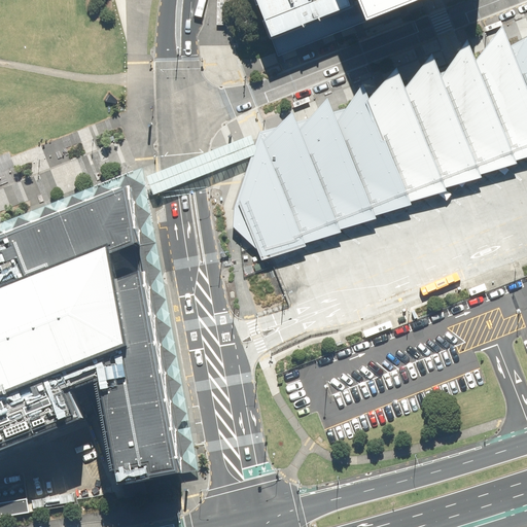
[(257,0),(274,40),(352,9),(348,0),(257,0)]
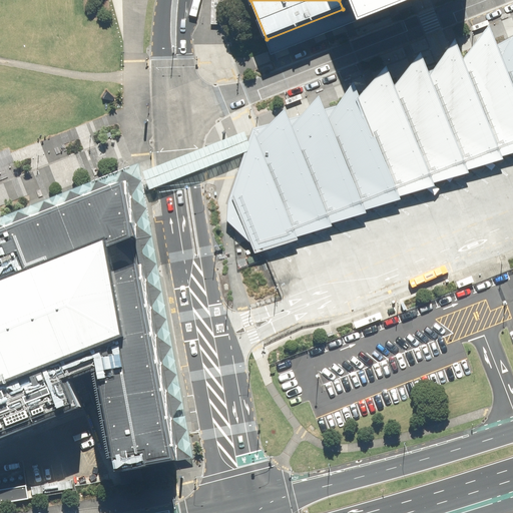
[(352,0),(360,19),(409,0),(352,0)]
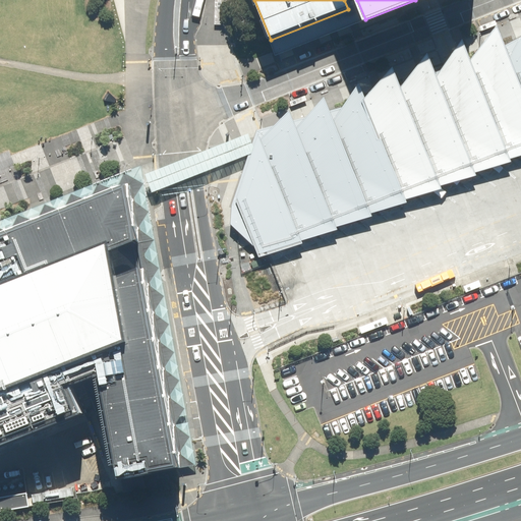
[(497,19),(481,25),(482,30),(498,23),(497,19)]
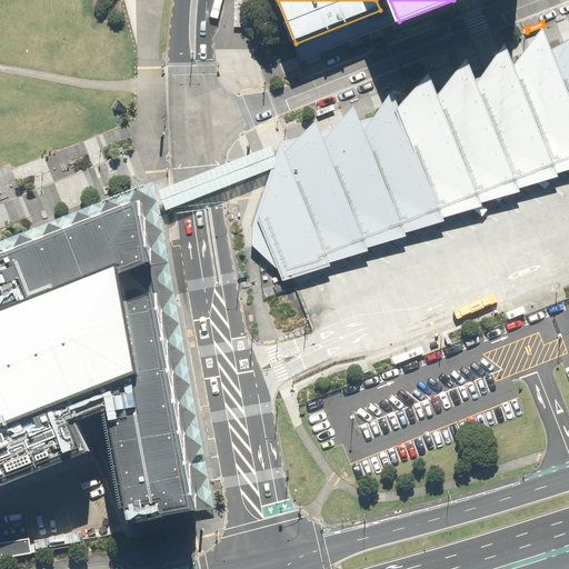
[(356,102),(326,138),(319,118),(309,128),(299,138),(283,141),(279,156),(277,162),(276,167),(261,207),(257,216),(252,231),(255,248),(279,266),(285,278),(288,277),(332,265),(331,261),(370,249),(369,246),(408,235),(408,231),(446,219),(445,217),(483,205),(482,201),(521,190),(520,187),(560,175),(559,170),(568,167),(568,39),(559,58),(557,55),(543,29),(516,61),(507,42),(479,80),(468,56),(439,92),(430,70),(400,103),(395,89),(373,118),(367,128),(356,102)]
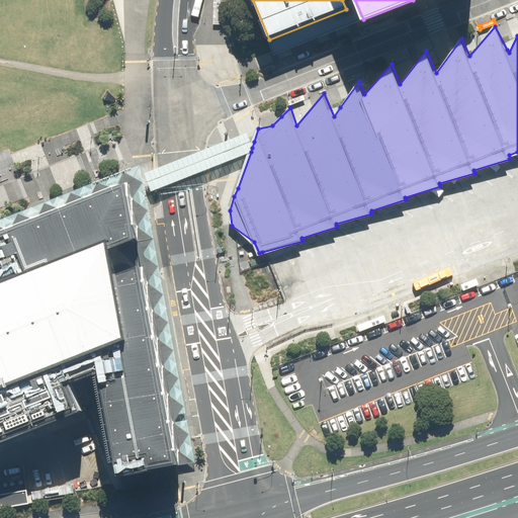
[(305,94),(290,100),(292,103),(306,98),(305,94)]
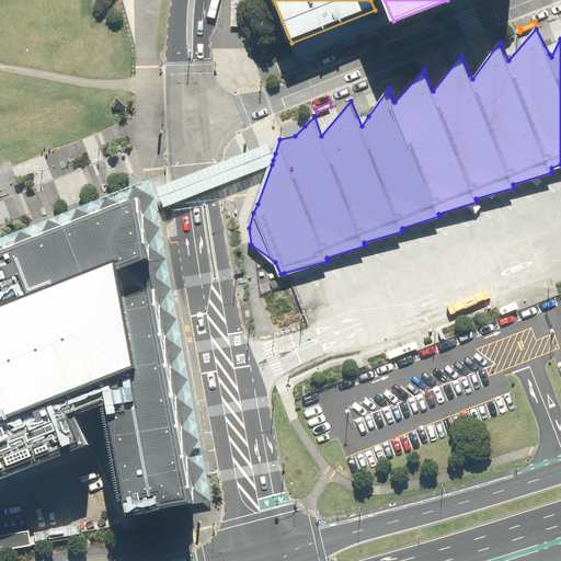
[(268,139),(158,184),(165,203),(273,160),(275,153),(268,139)]
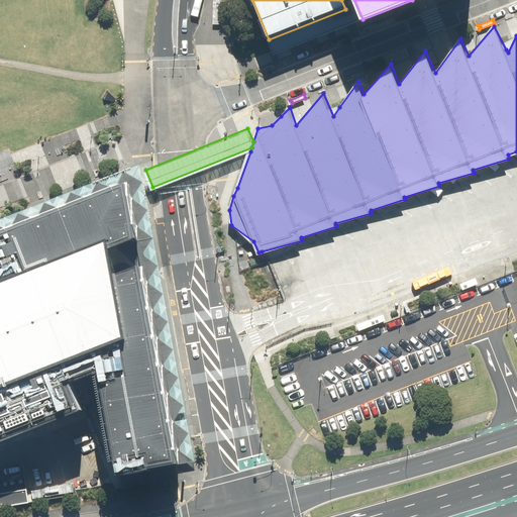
[(56,200),(57,202),(60,211),(115,190),(131,183),(133,195),(135,205),(182,466),(193,463),(186,430),(167,320),(156,254),(140,168),(56,200)]
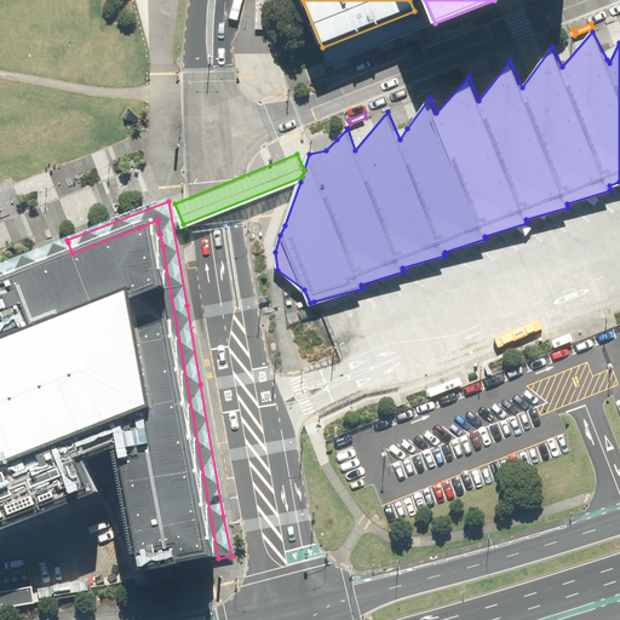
[(0,539),(102,504),(85,468),(120,455),(141,581),(174,575),(207,569),(217,567),(216,558),(218,558),(162,246),(160,234),(158,219),(138,228),(72,253),(68,242),(0,269),(0,539)]
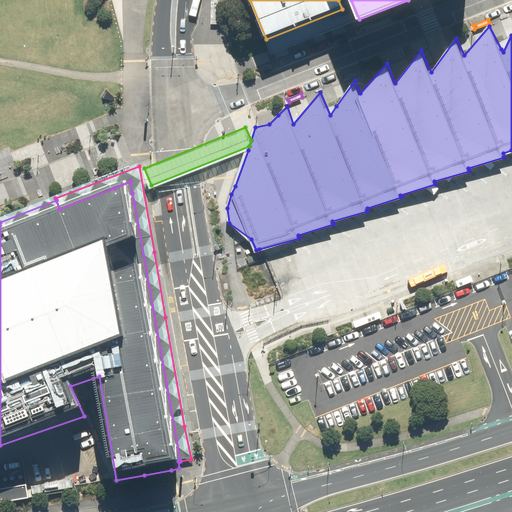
[(472,275),(457,281),(459,288),(475,282),(472,275)]
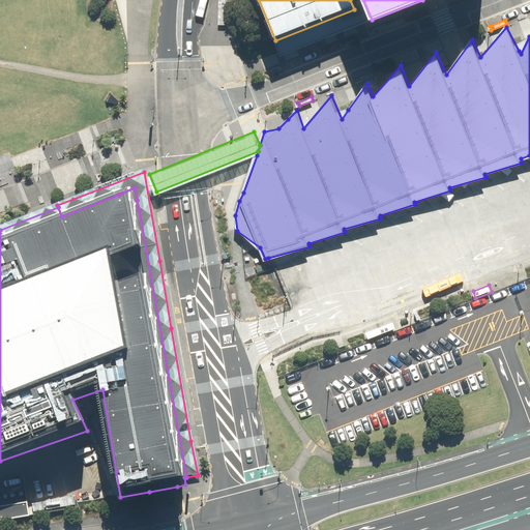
[(393,323),(366,333),(369,339),(395,329),(393,323)]
